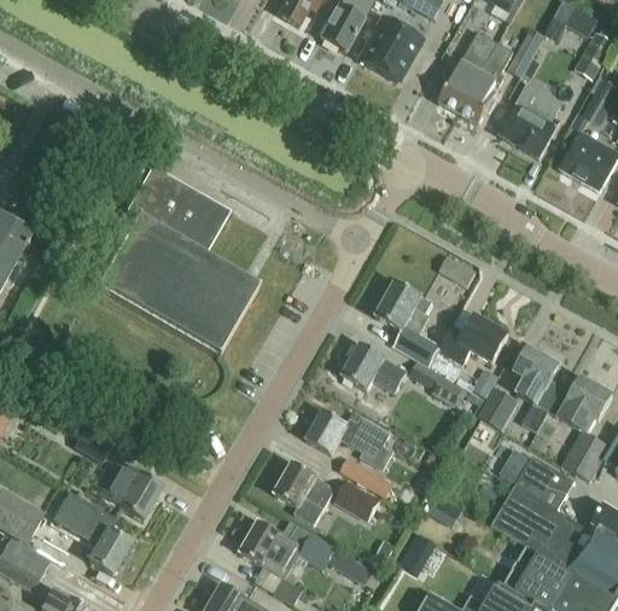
[(285,0),(278,13),(299,24),(308,7),(314,10),(320,0),(285,0)]
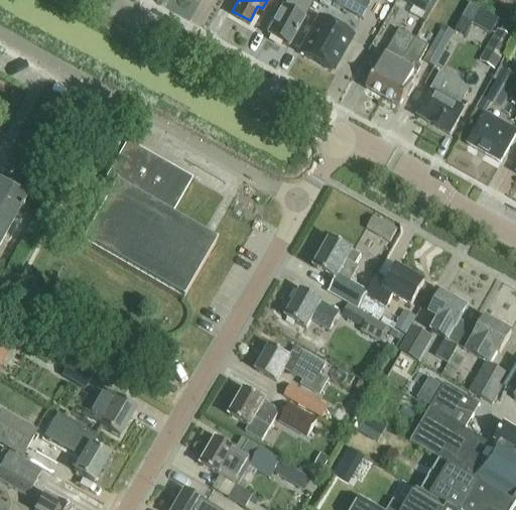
[(282,2),(267,29),(288,41),(310,0),(284,0),(283,2),(282,2)]
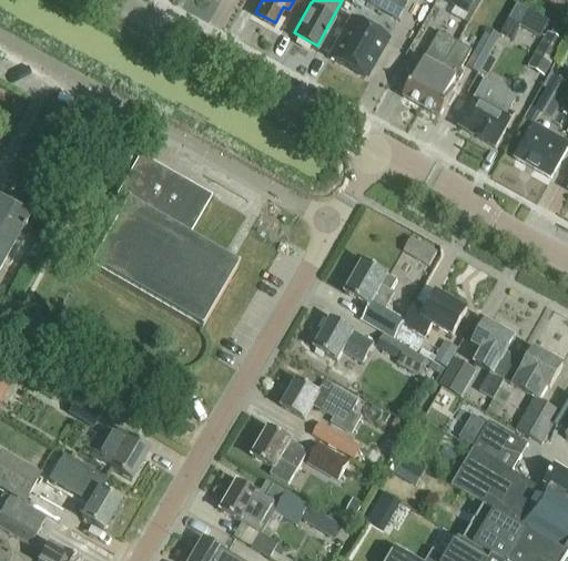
[(371,0),(391,11),(397,0),(371,0)]
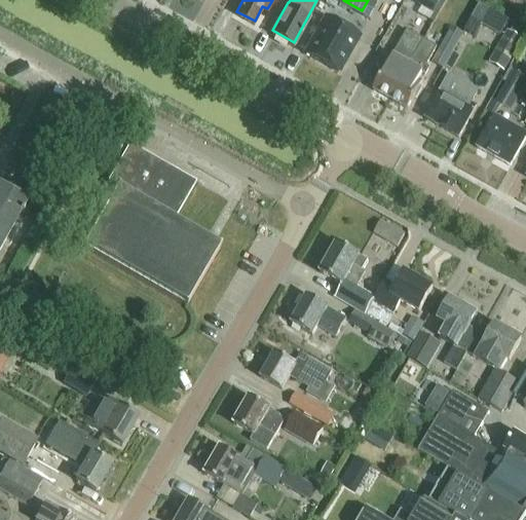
[(418,0),(433,9),(438,0),(418,0)]
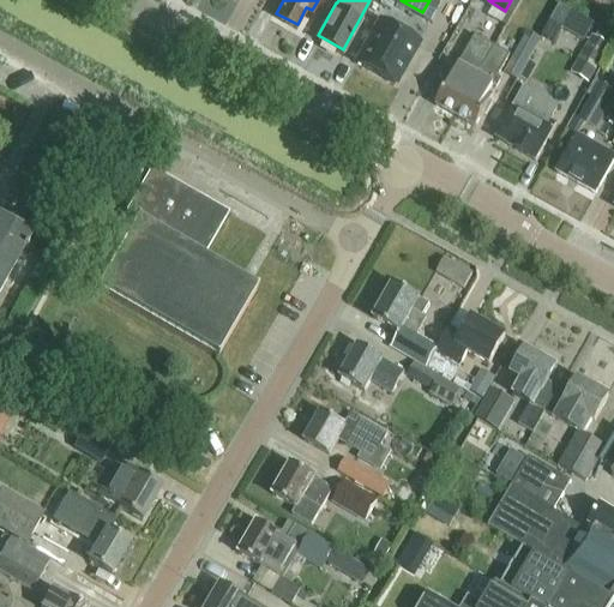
[(380,16),(356,58),(395,79),(419,37),(380,16)]
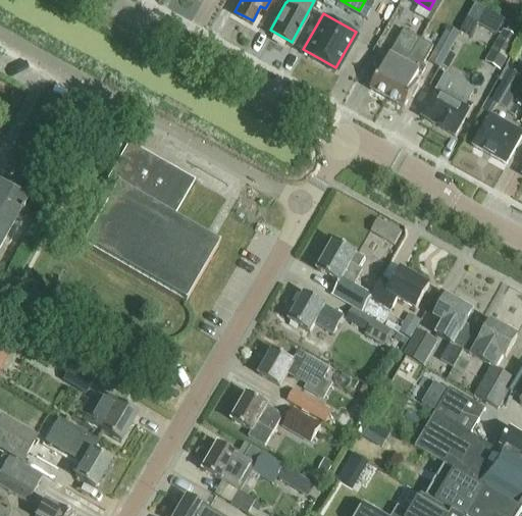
[(461,24),(472,31),(477,21),(466,15),(461,24)]
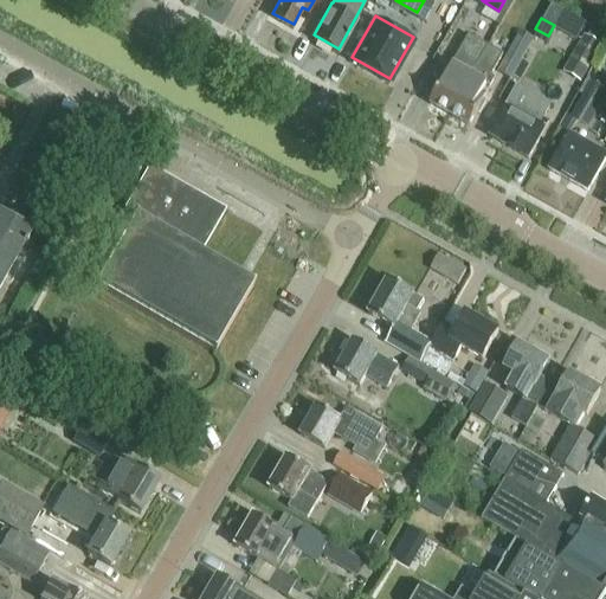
[(573,45),(579,33),(558,23),(552,34),(573,45)]
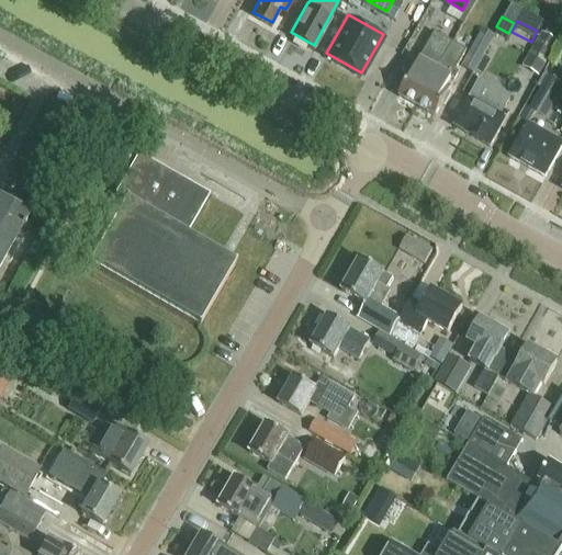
[(417,102),(452,38),(435,27),(398,92),(417,102)]
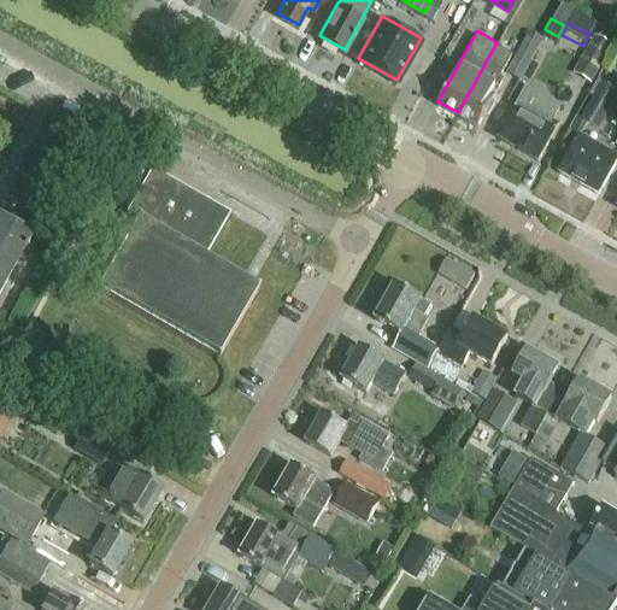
[(591,78),(612,40),(594,30),(573,68),(591,78)]
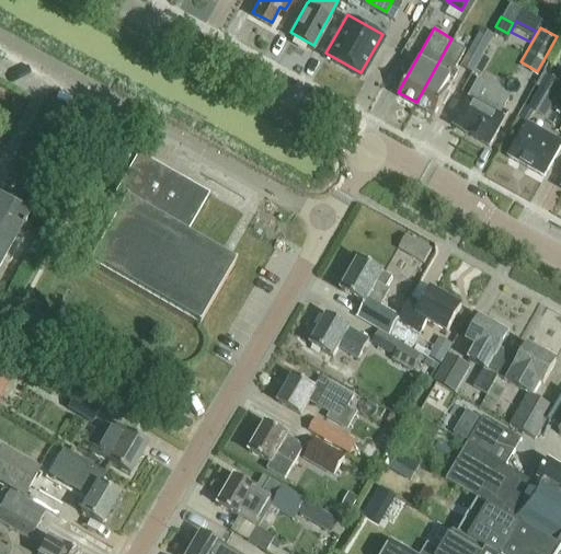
[(472,68),(489,38),(477,32),(461,62),(472,68)]
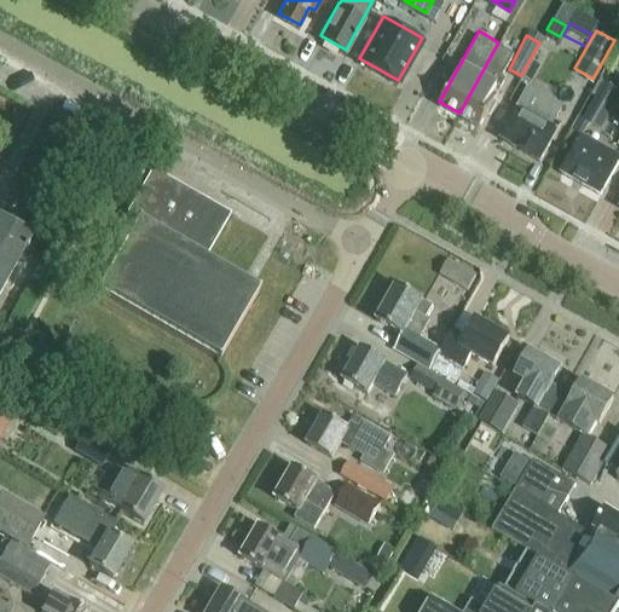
[(514,51),(498,42),(460,113),(479,123),(505,75),(501,73),(514,51)]
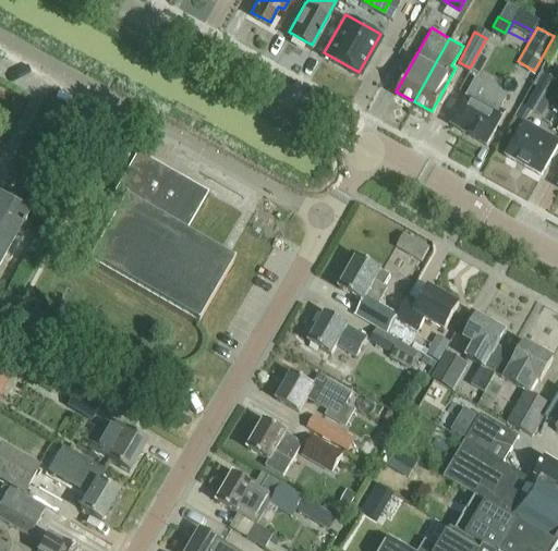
[(541,113),(557,81),(557,78),(541,69),(534,82),(536,83),(526,102),(522,100),(514,113),(523,119),(524,117),(525,118),(531,108),(541,113)]
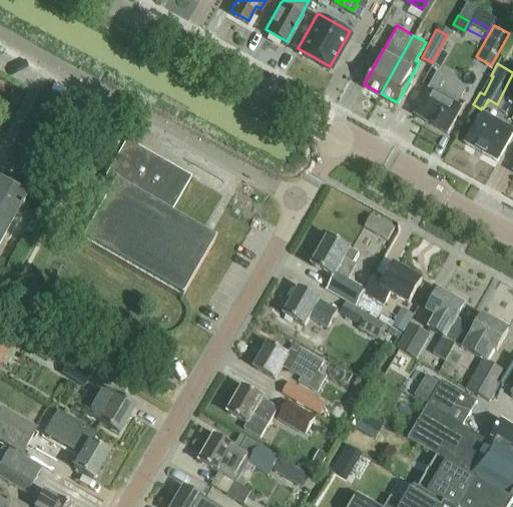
[(447,130),(465,99),(459,96),(466,84),(439,69),(416,111),(426,116),(425,118),(447,130)]
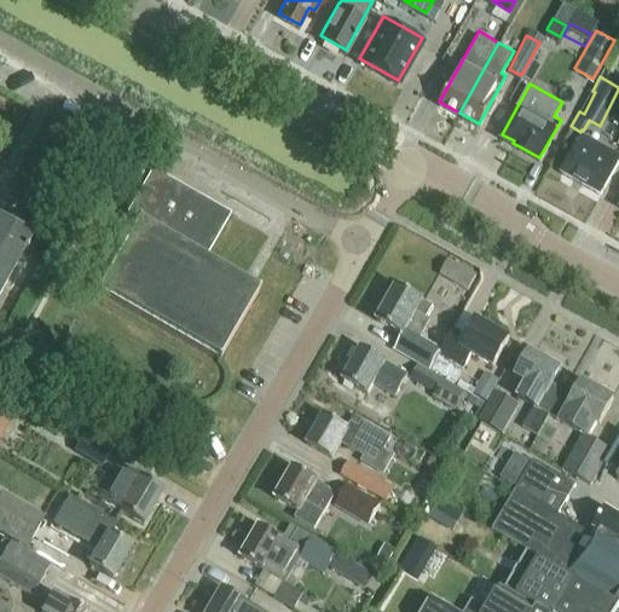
[(600,190),(618,155),(618,153),(582,132),(561,168),(600,190)]
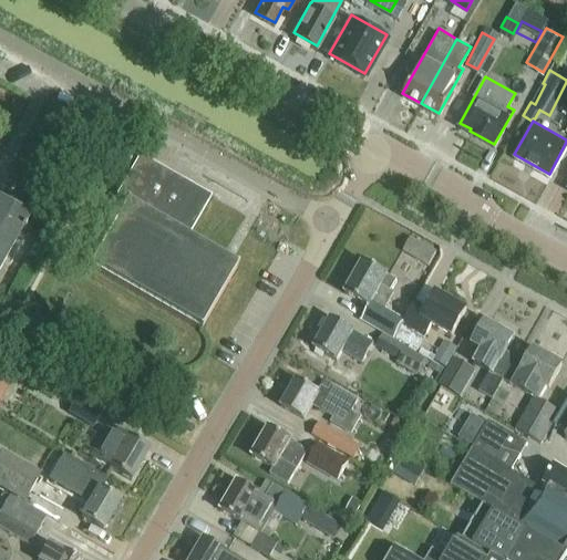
[(140,151),(82,262),(203,323),(235,259),(186,235),(210,186),(140,151)]
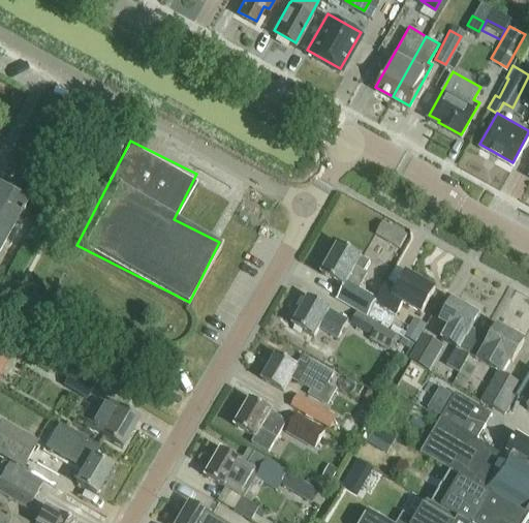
[(0,245),(26,200),(0,185),(0,245)]
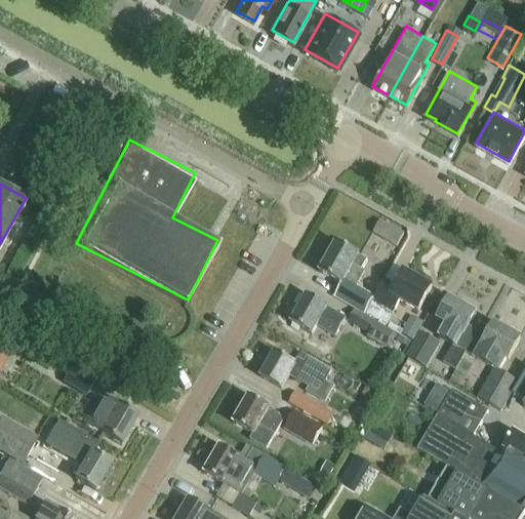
[(396,242),(403,229),(391,222),(384,236),(396,242)]
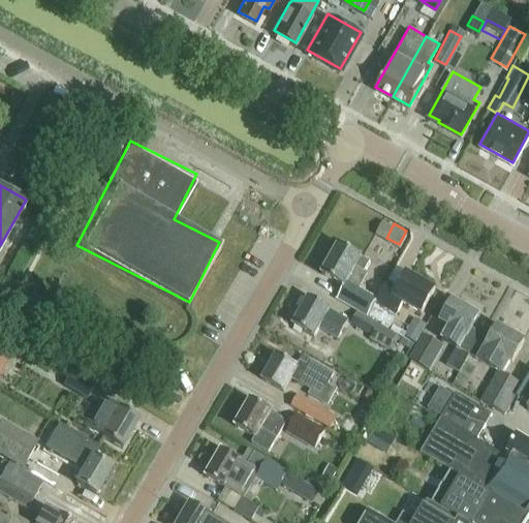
[(344,239),(342,241),(340,240),(321,271),(344,283),(345,281),(356,287),(367,269),(355,263),(362,252),(351,247),(353,244),(344,239)]
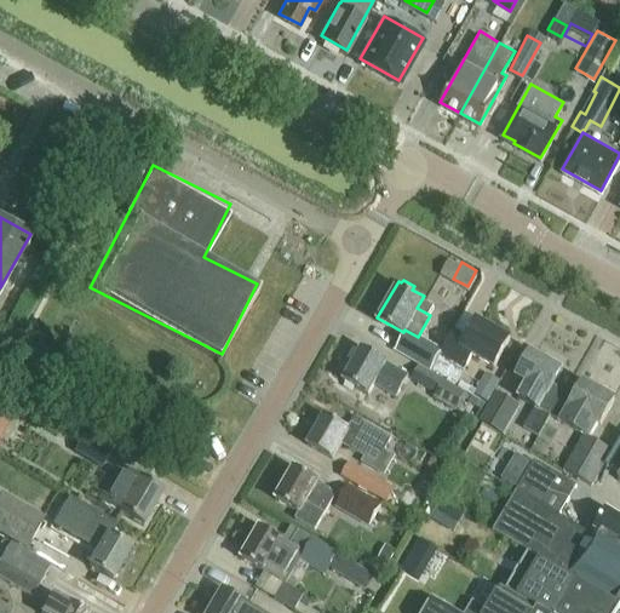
[(453,379),(463,365),(471,350),(493,364),(510,336),(477,316),(466,334),(453,327),(438,353),(430,366),(453,379)]
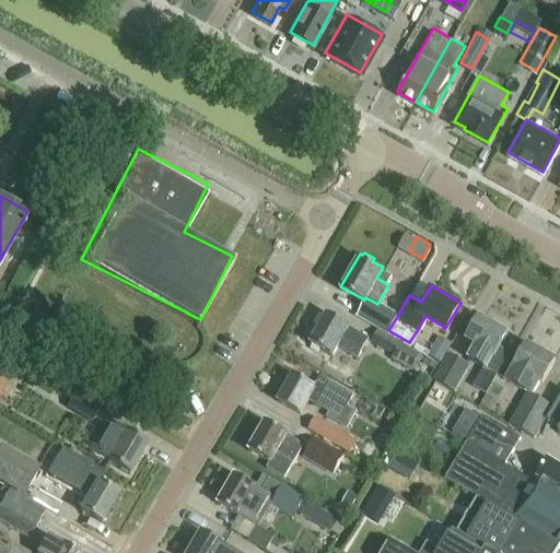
[(364,316),(377,325),(388,330),(396,318),(371,304),(364,316)]
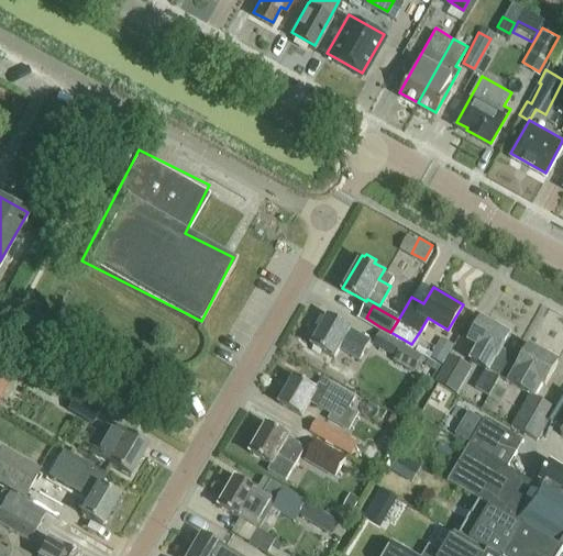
[(360,355),(370,337),(350,326),(352,323),(329,311),(312,342),(333,354),(339,344),(360,355)]
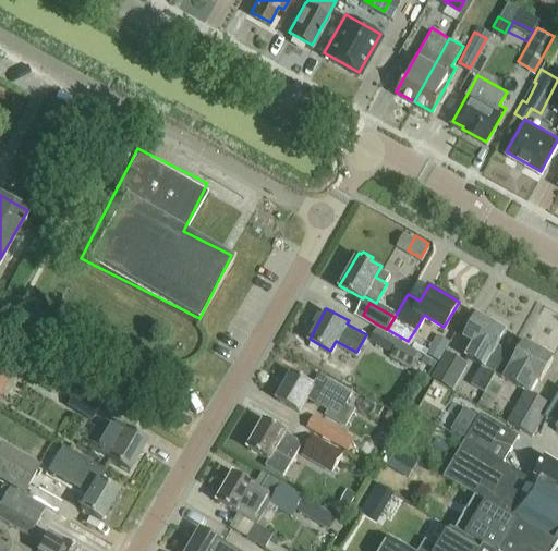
[(466,353),(473,356),(495,369),(507,347),(498,343),(507,329),(477,313),(464,334),(474,341),(466,353)]
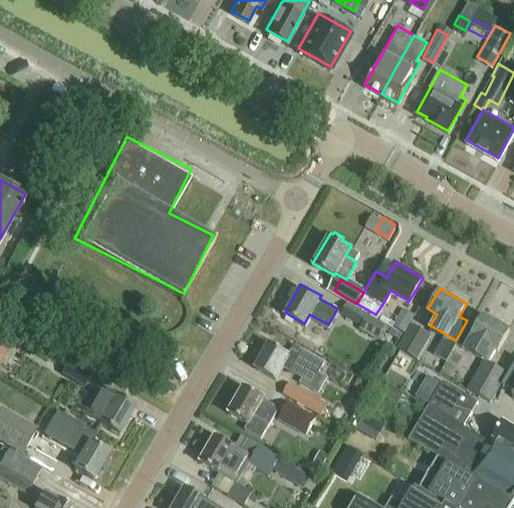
[(375,315),(375,314),(356,303),(346,298),(340,309),(360,321),(358,324),(378,336),(388,322),(375,315)]
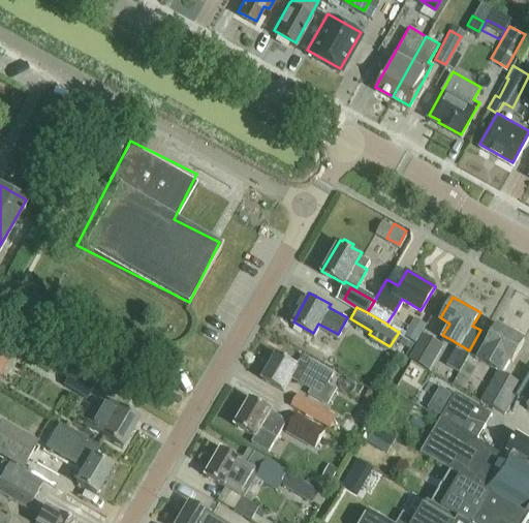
[(500,369),(502,370),(509,358),(511,359),(524,337),(497,321),(489,335),(480,330),(469,350),(500,369)]
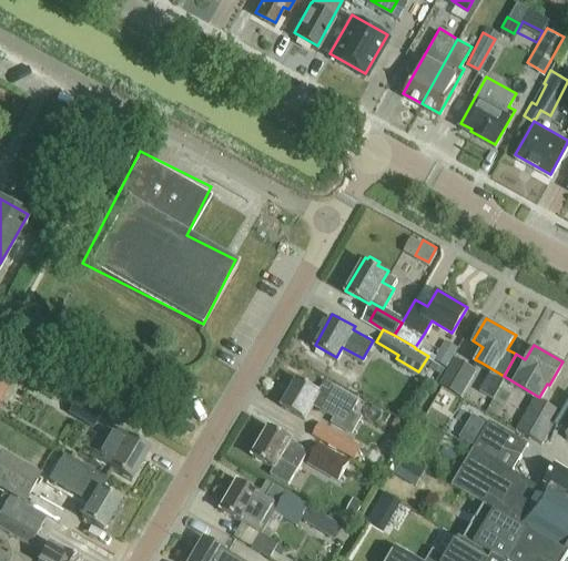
[(0,353),(0,371),(6,376),(14,363),(0,353)]
